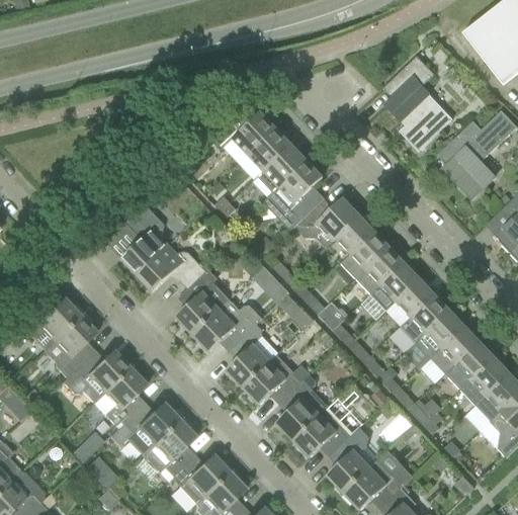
[(18,0),(12,2),(15,13),(29,9),(26,0),(18,0)]
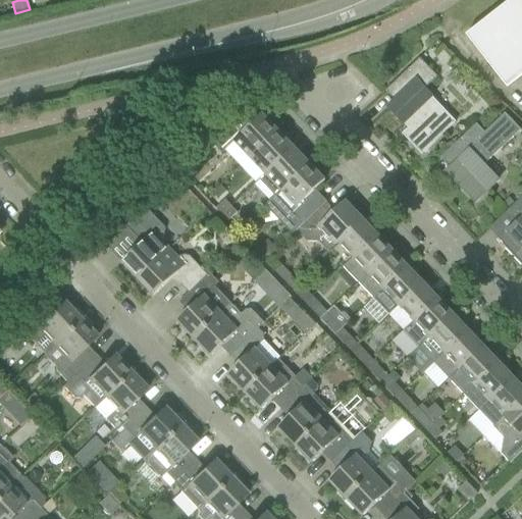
[(507,0),(466,33),(506,85),(521,72),(521,0),(507,0)]
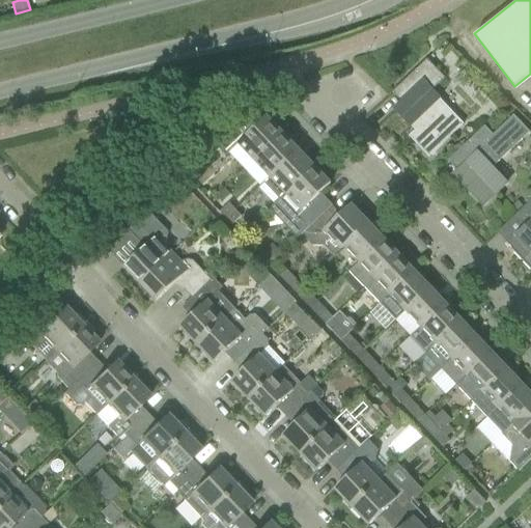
[(445,76),(426,57),(392,90),(401,100),(394,107),(415,129),(409,134),(428,155),(464,122),(431,88),(445,76)]
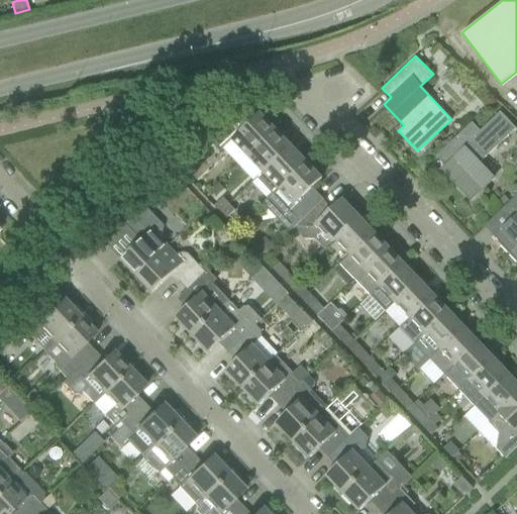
[(472,120),(436,155),(445,165),(437,172),(446,182),(451,178),(471,198),(494,177),(479,162),(516,126),(500,110),(480,129),(472,120)]
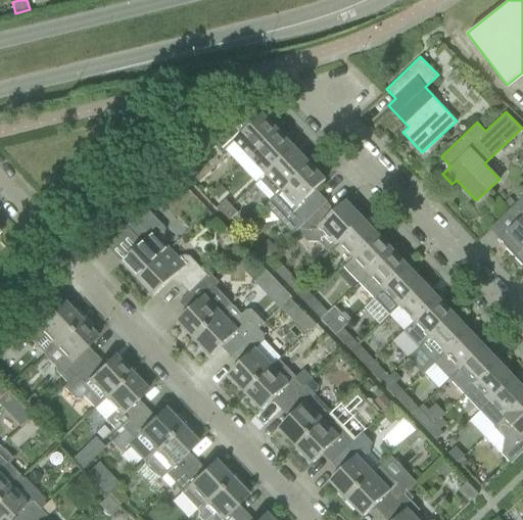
[(249,156),(278,129),(263,112),(242,131),(234,123),(215,140),(224,150),(235,140),(249,156)]
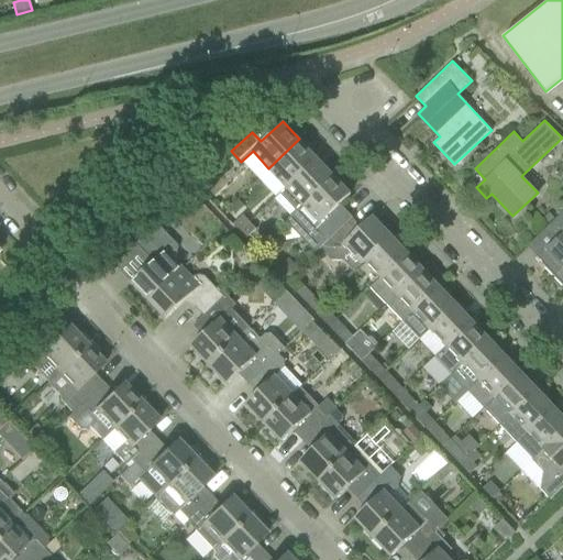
[(317,156),(299,139),(268,168),(286,186),(317,156)]
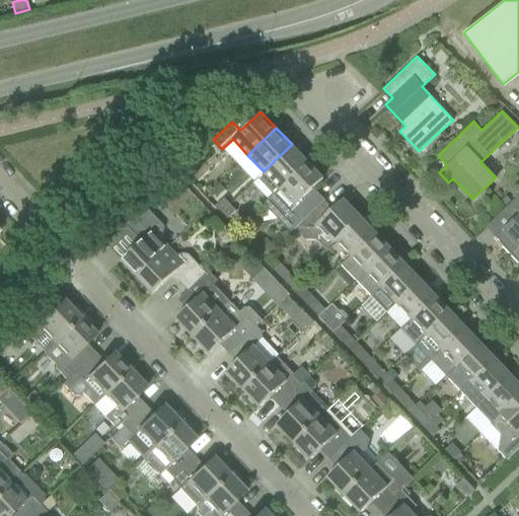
[(292,144),(264,171),(252,180),(269,197),(307,160),(292,144)]
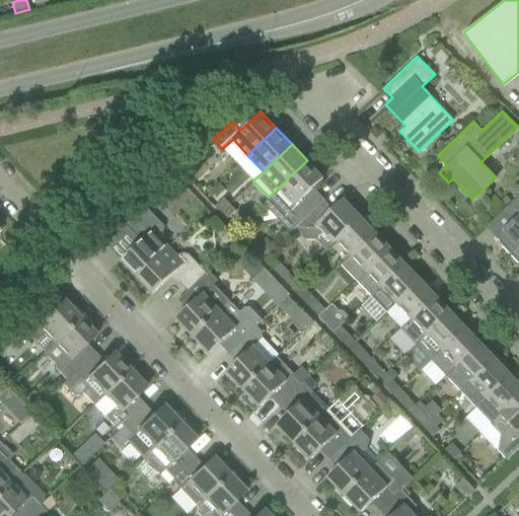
[(269,197),(267,199),(294,227),(314,208),(303,197),(313,187),(322,177),(307,160),(269,197)]
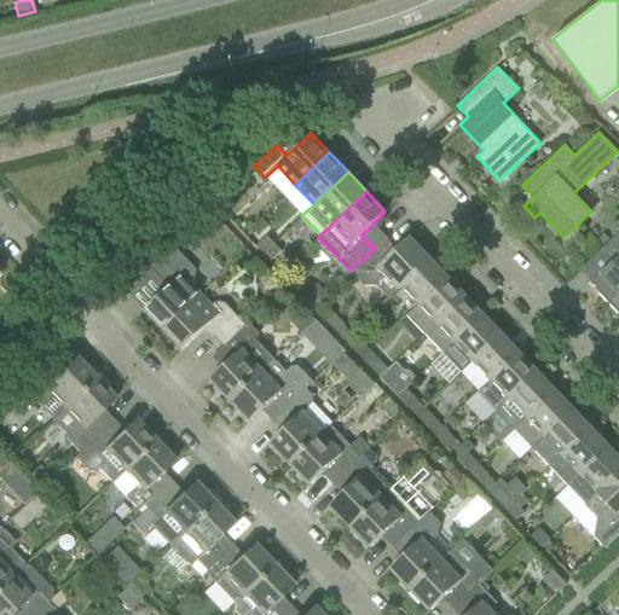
[(261,218),(252,227),(258,235),(268,225),(261,218)]
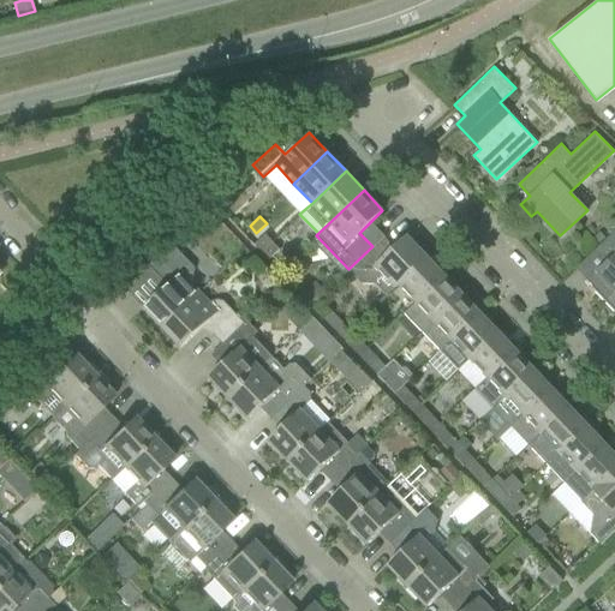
[(614,229),(592,251),(603,263),(587,279),(592,285),(591,286),(604,300),(614,289),(614,229)]
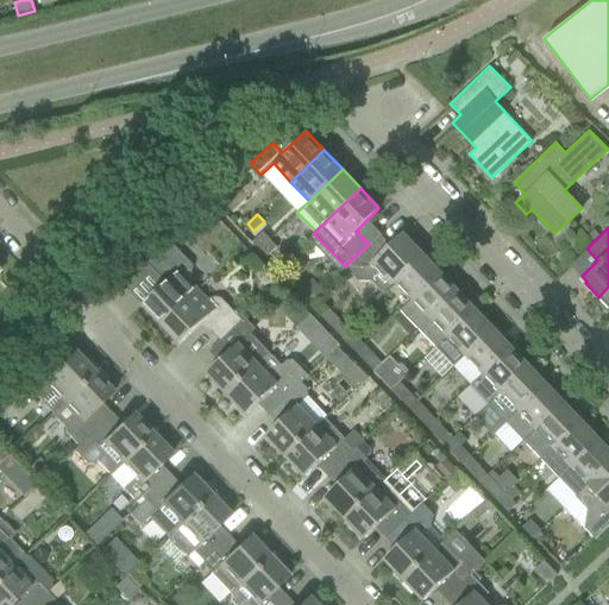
[(594,227),(588,233),(592,239),(600,233),(594,227)]
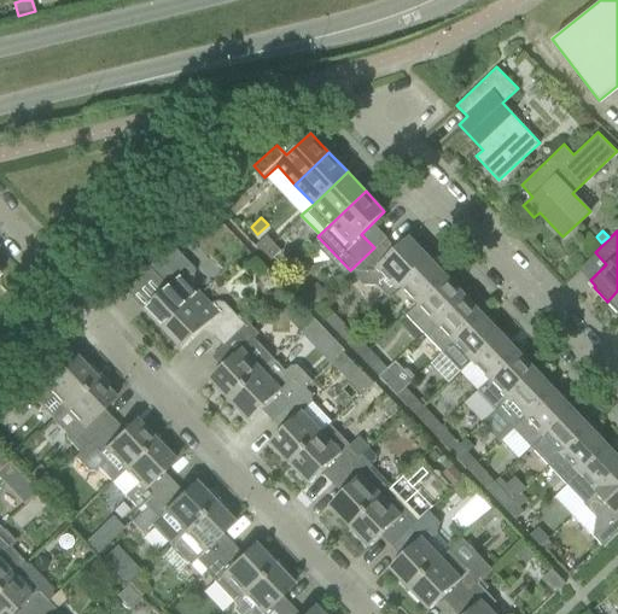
[(262,252),(273,241),(267,234),(255,245),(262,252)]
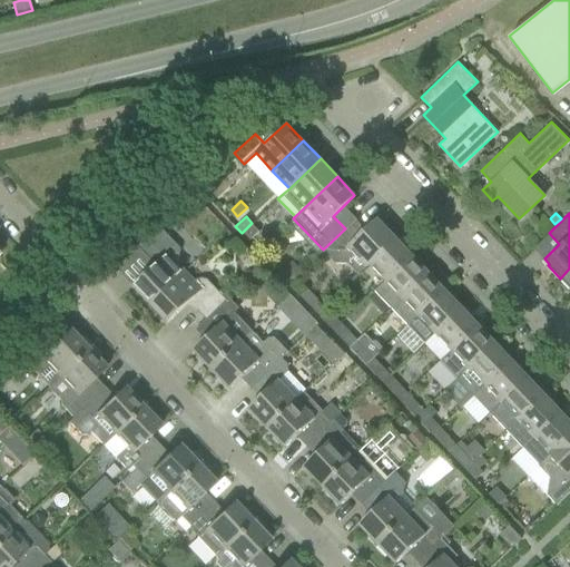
[(345,228),(323,250),(335,262),(349,262),(360,252),(369,262),(394,237),(385,227),(376,217),(365,228),(356,218),(345,228)]
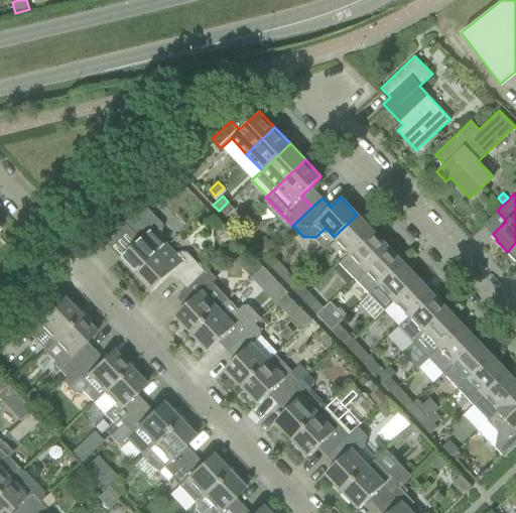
[(228,202),(219,211),(225,217),(234,208),(228,202)]
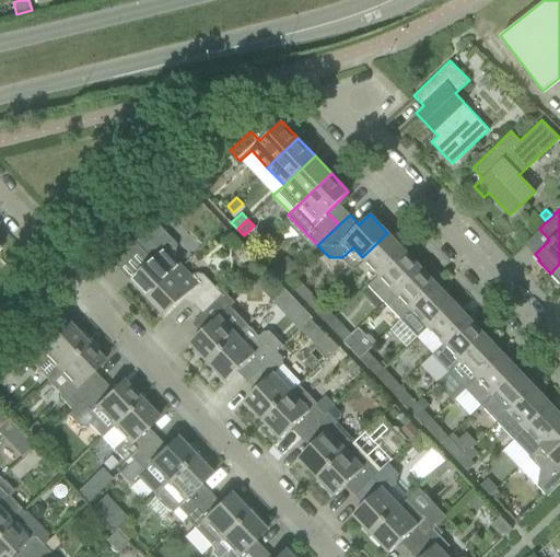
[(176,242),(156,220),(135,241),(152,259),(130,279),(147,298),(182,265),(173,256),(176,242)]
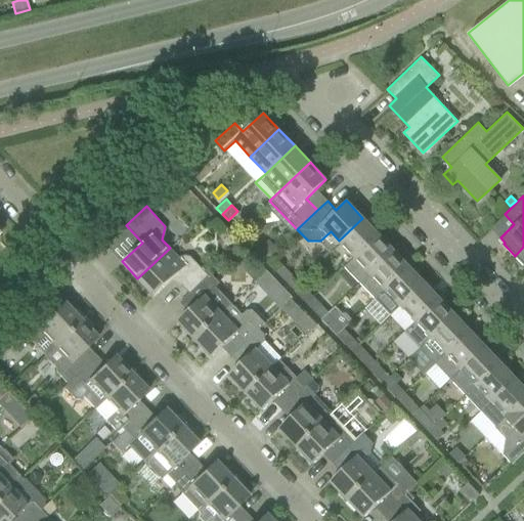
[(372,227),(362,218),(339,241),(354,256),(382,230),(376,223),(372,227)]
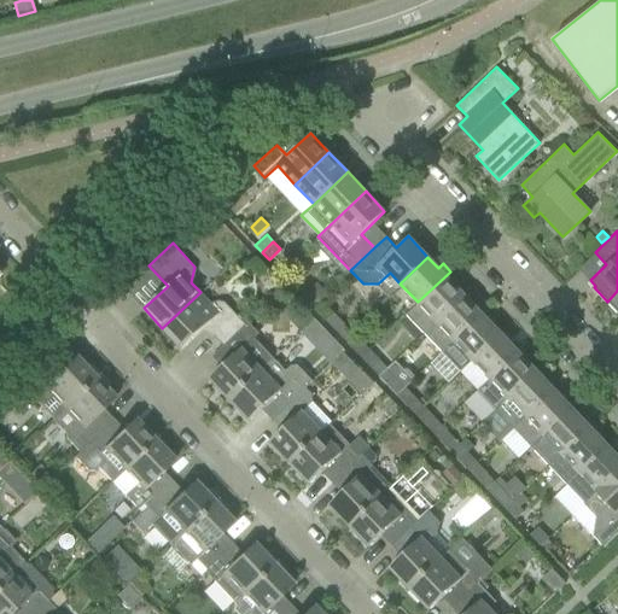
[(418,302),(419,303),(408,313),(425,331),(464,294),(454,284),(459,279),(450,272),(418,302)]
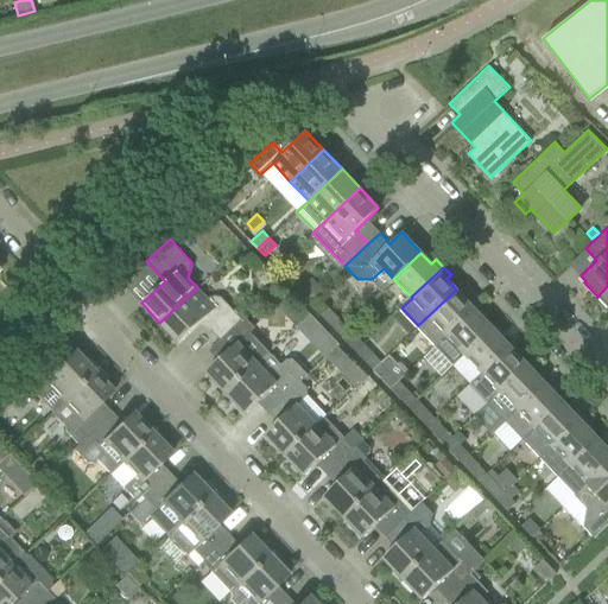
[(311,277),(297,290),(309,302),(315,296),(323,288),(311,277)]
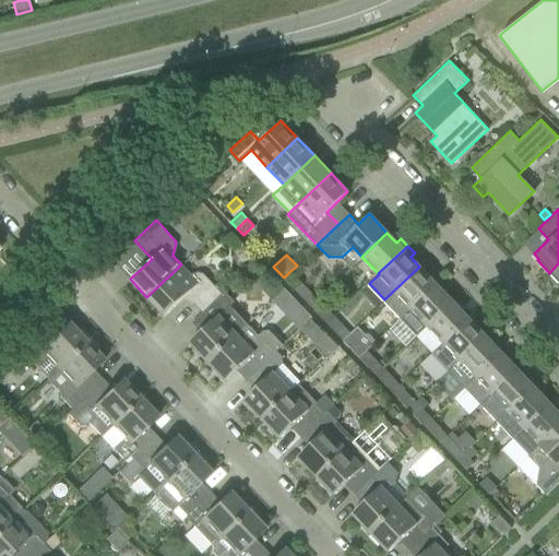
[(558,263),(549,273),(558,283),(558,263)]
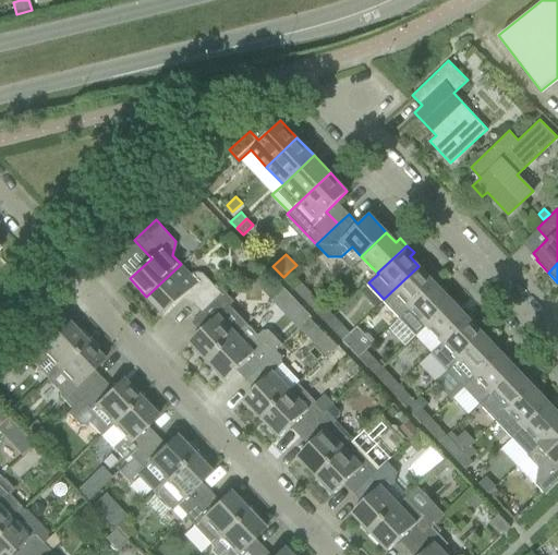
[(190,274),(181,264),(146,297),(164,314),(185,293),(202,311),(221,292),(202,272),(192,272),(190,274)]
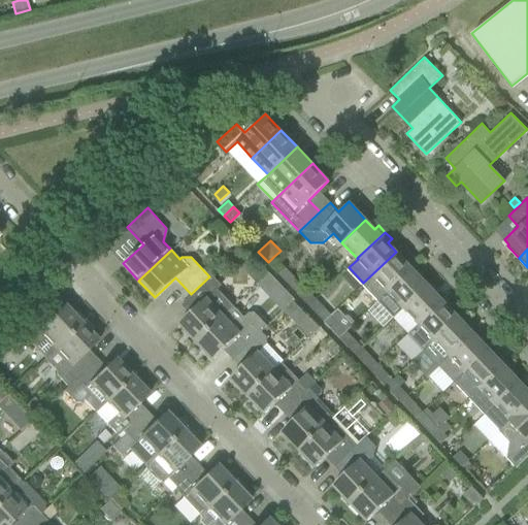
[(405,261),(396,252),(363,283),(378,299),(388,291),(416,264),(408,257),(405,261)]
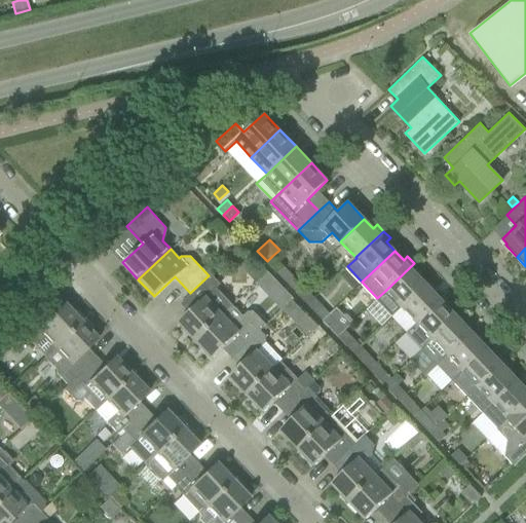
[(420,270),(414,263),(386,290),(377,298),(392,314),(402,305),(425,283),(417,273),(420,270)]
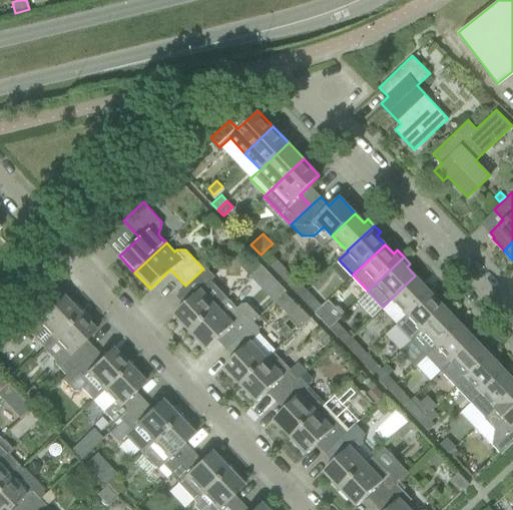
[(277,259),(271,265),(279,273),(285,267),(277,259)]
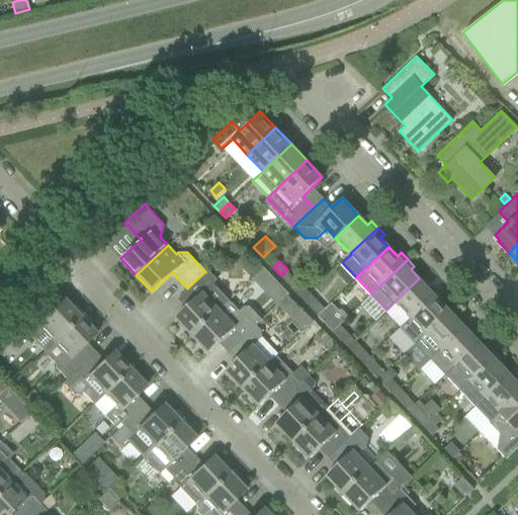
[(264,267),(252,278),(263,289),(275,278),(264,267)]
